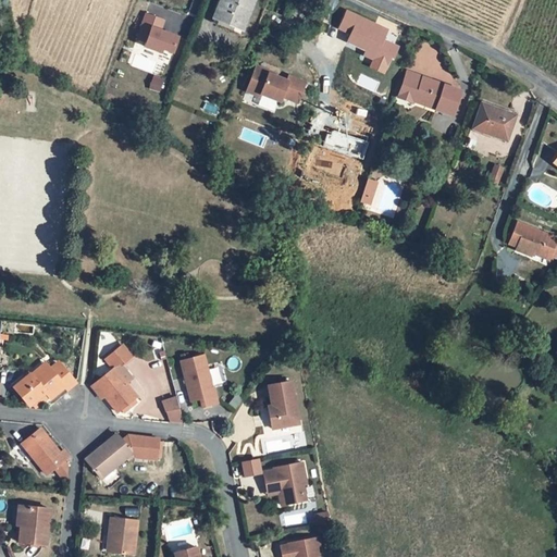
[(239,28),(248,0),(219,0),(211,24),(230,31),(232,25),(239,28)]
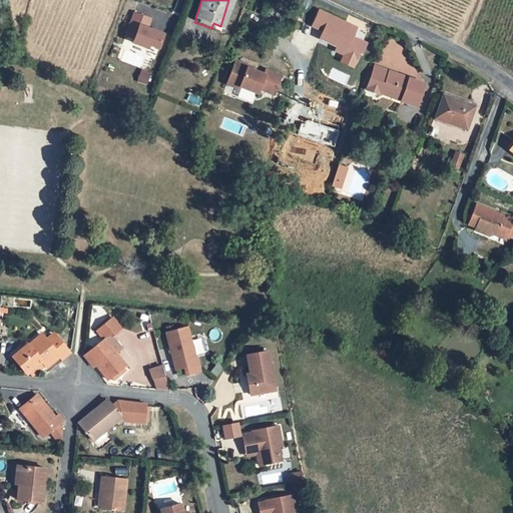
[(367,43),(353,36),(357,27),(320,10),(313,26),(325,32),(322,38),(338,45),(336,50),(346,54),(342,61),(354,67),(358,60),(359,60),(367,43)]
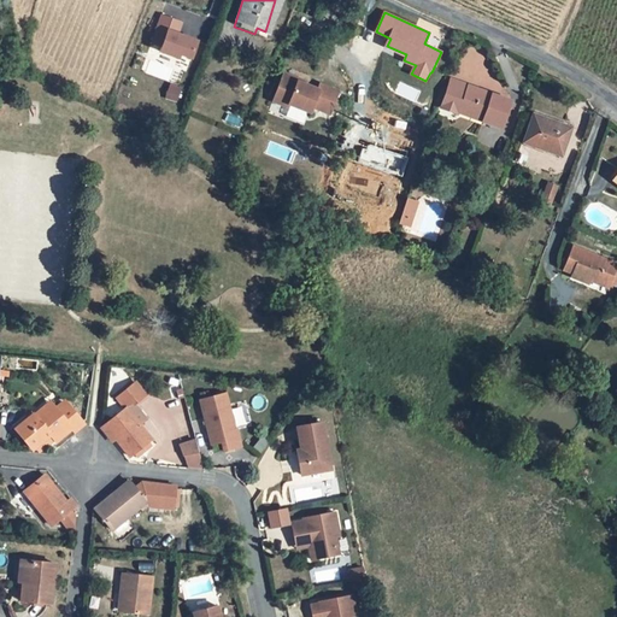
[(158,47),(157,51),(176,58),(177,53),(188,58),(194,41),(174,34),(177,22),(158,16),(148,43),(158,47)]
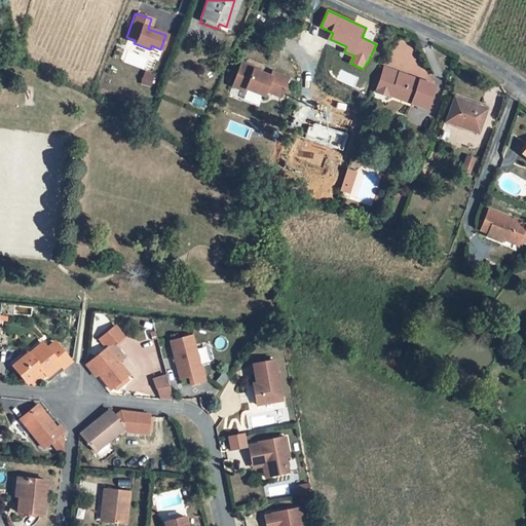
[(265,88),(279,95),(284,84),(280,83),(284,74),(271,69),(269,74),(252,67),(252,65),(239,60),(230,84),(242,89),(245,86),(263,94),(265,88)]
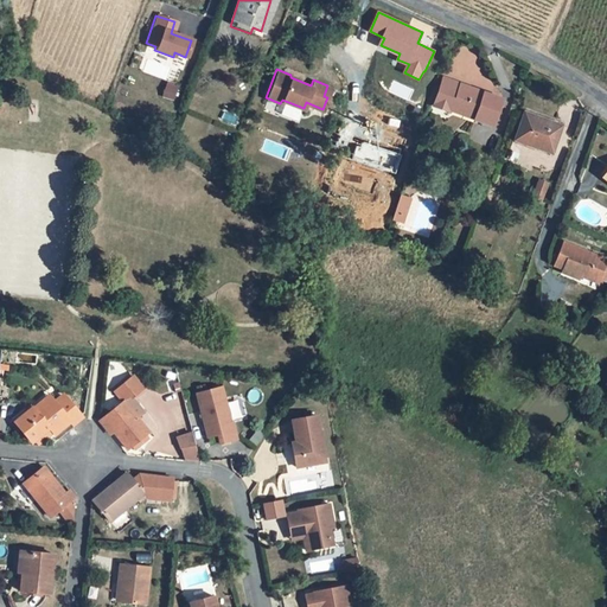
[(492,122),(502,94),(441,74),(432,100),(447,104),(449,101),(474,109),(472,115),(492,122)]
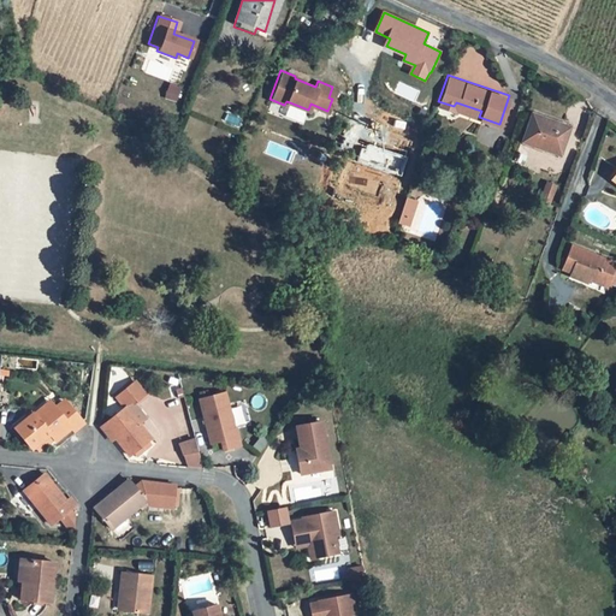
[(170,101),(175,89),(165,86),(160,98),(170,101)]
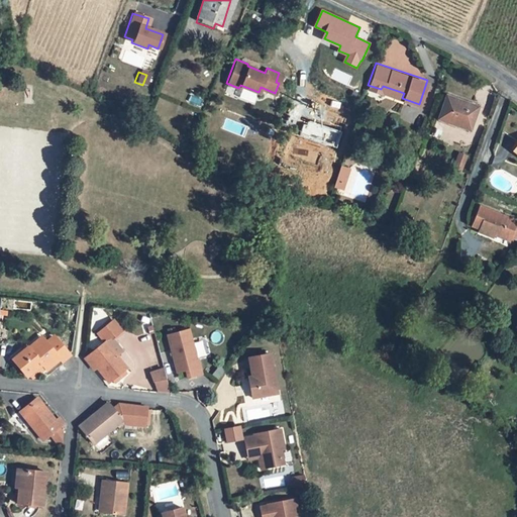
[(466,126),(475,103),(443,91),(436,112),(455,120),(454,122),(466,126)]
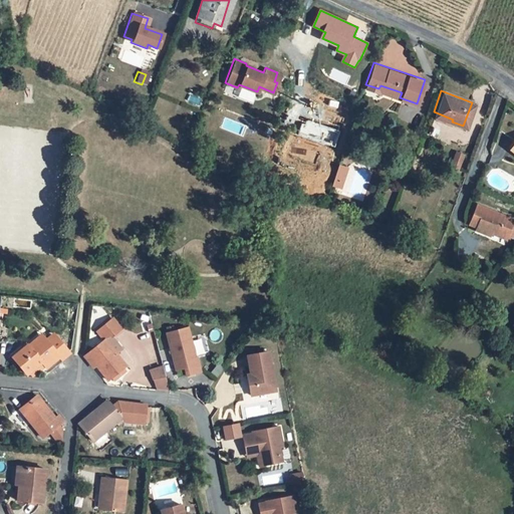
[(513,138),(505,150),(513,157),(513,138)]
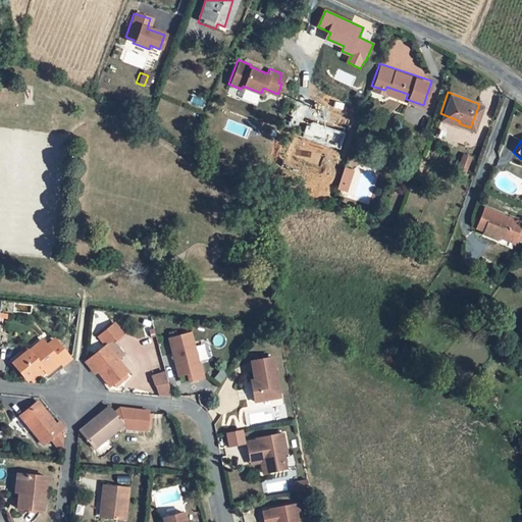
[(457,170),(466,174),(473,158),(463,154),(457,170)]
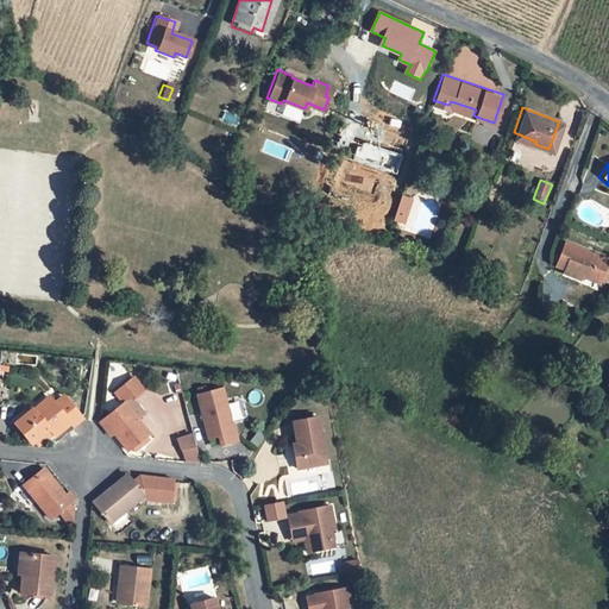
[(410,195),(401,192),(395,207),(406,211),(410,195)]
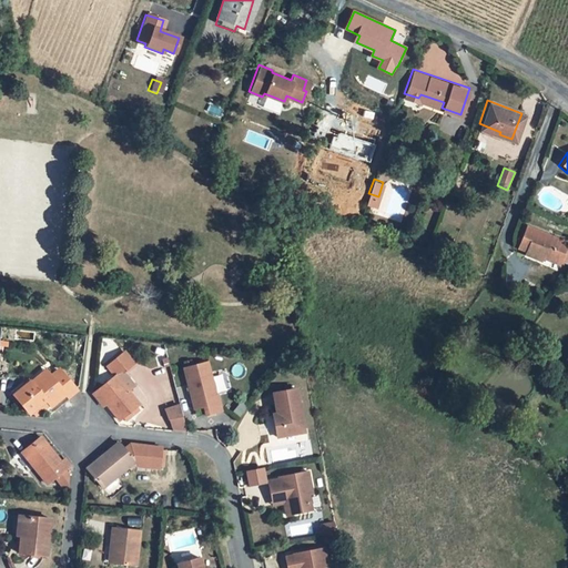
[(368,193),(366,200),(376,203),(378,196),(368,193)]
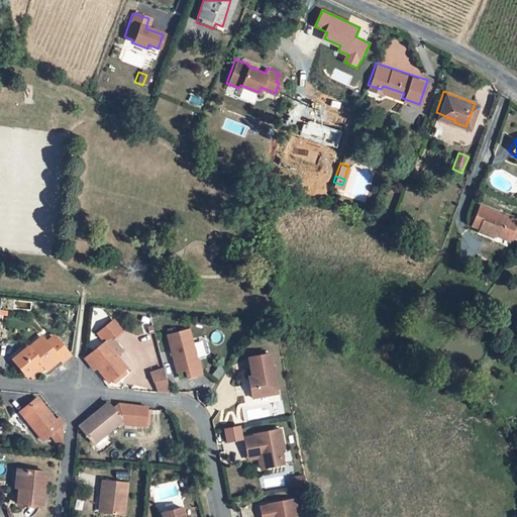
[(487,238),(488,235),(490,233),(505,240),(513,223),(474,206),(464,224),(473,228),(472,231),(487,238)]
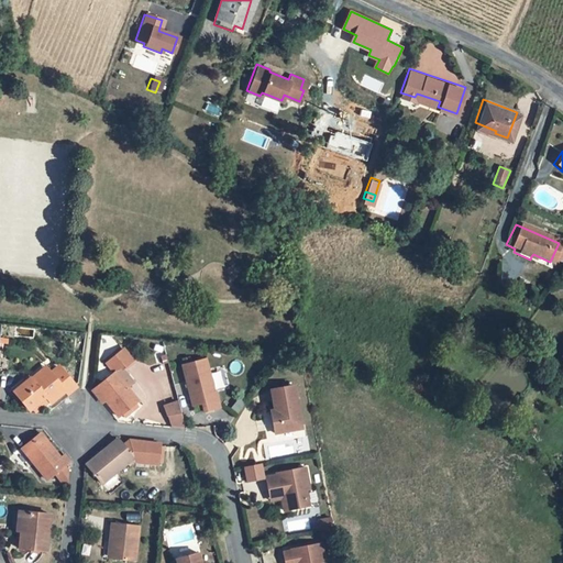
[(531,256),(549,265),(550,262),(533,254),(531,256)]
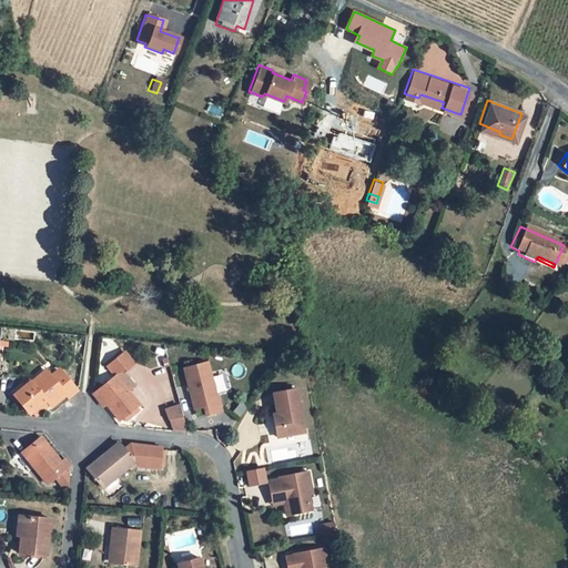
[(125,367),(134,361),(123,348),(107,363),(114,373),(123,365),(125,367)]
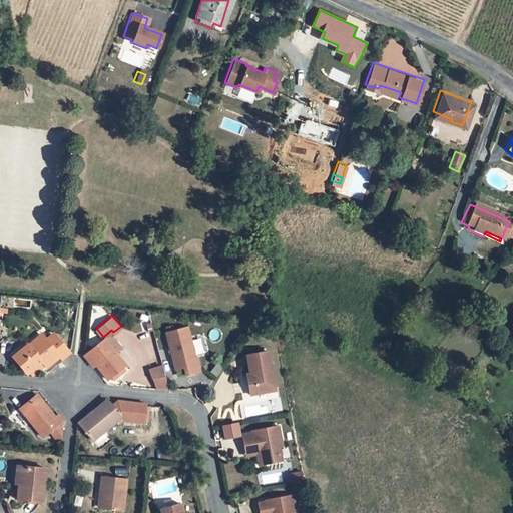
[(188,321),(166,326),(176,364),(184,362),(186,370),(200,366),(197,352),(196,352),(188,321)]
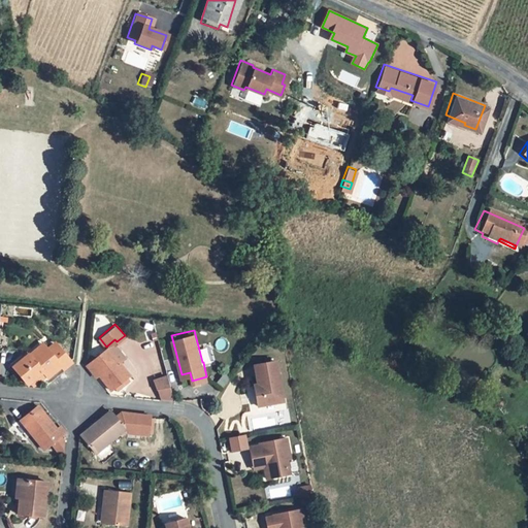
[(29,351),(43,339),(38,334),(25,345),(29,351)]
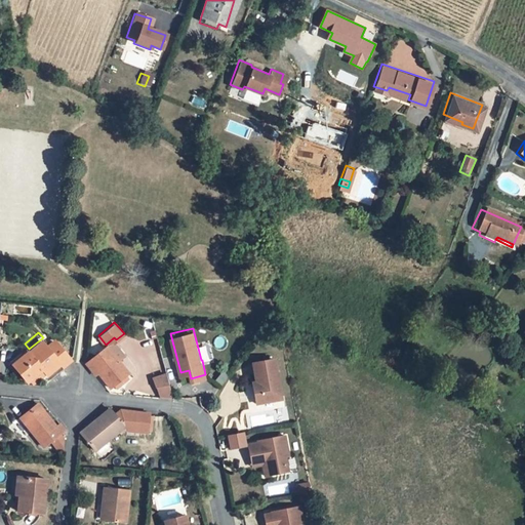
[(52,333),(45,339),(43,337),(29,349),(25,344),(24,342),(8,356),(24,373),(39,361),(44,367),(57,356),(61,358),(68,352),(52,333)]
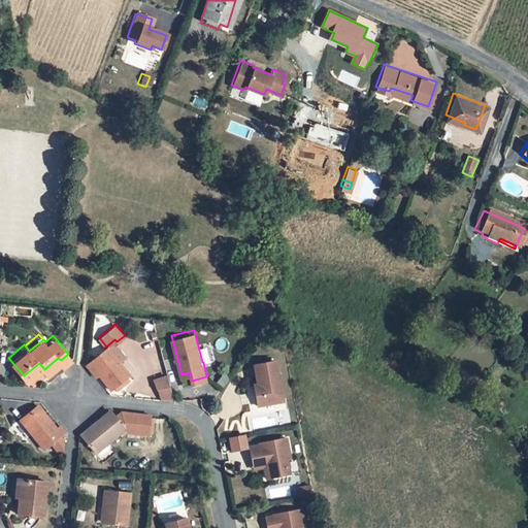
[(128,374),(105,347),(85,364),(91,371),(94,369),(98,374),(109,389),(113,386),(123,378),(125,382),(128,380),(126,376),(128,374)]
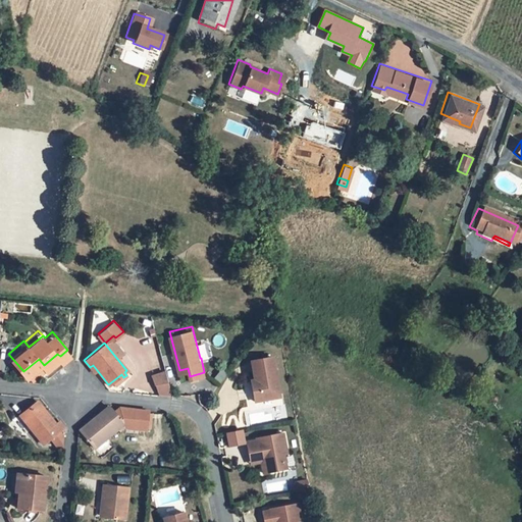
[(281,394),(272,354),(252,359),(258,387),(254,388),(257,399),(281,394)]
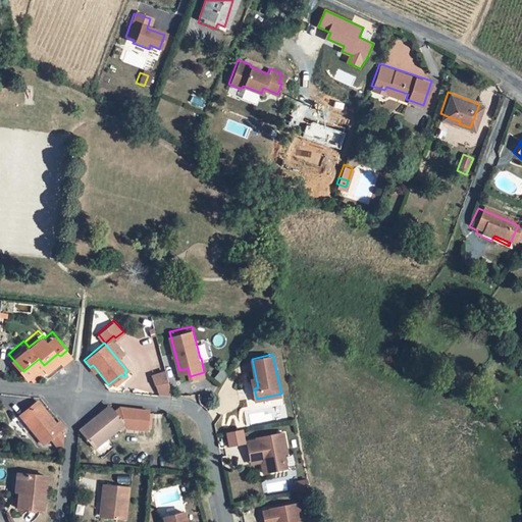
[(165,374),(162,364),(151,368),(157,387),(170,388),(165,374)]
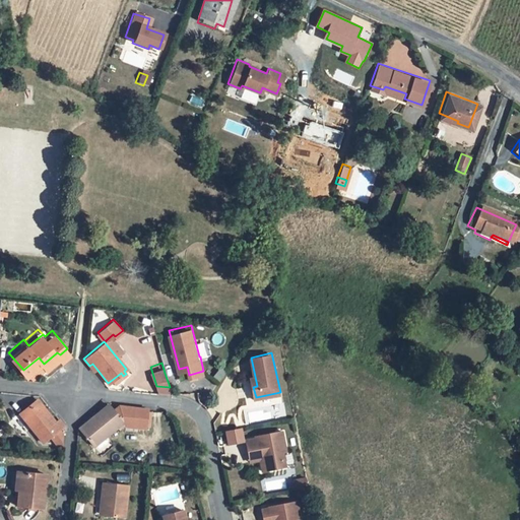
[(179,369),(180,377),(189,375),(187,367),(179,369)]
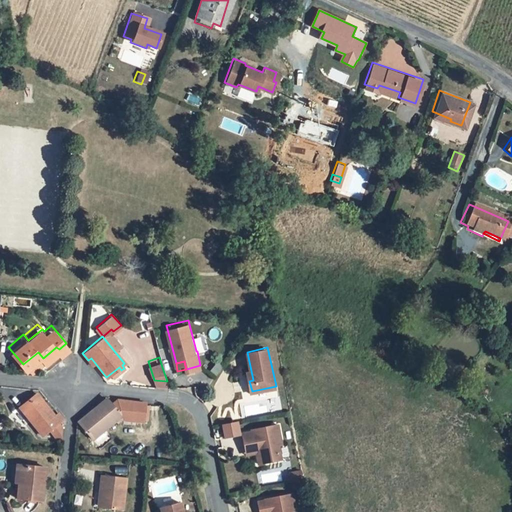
[(110,374),(113,377),(121,370),(119,367),(110,374)]
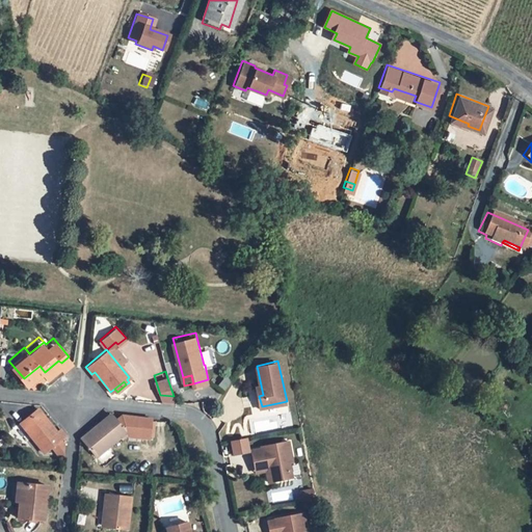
[(58,455),(61,455),(62,446),(56,439),(64,433),(58,426),(55,429),(36,405),(19,421),(37,444),(40,443),(45,448),(49,444),(58,455)]
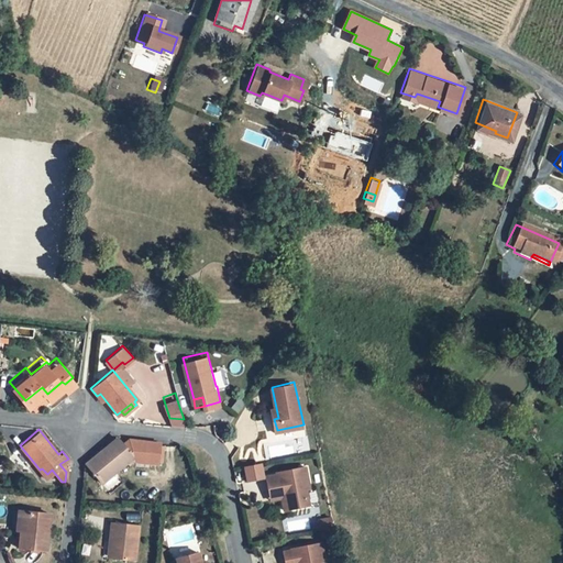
[(157,463),(159,442),(128,440),(122,444),(117,438),(85,463),(100,482),(131,457),(134,461),(157,463)]
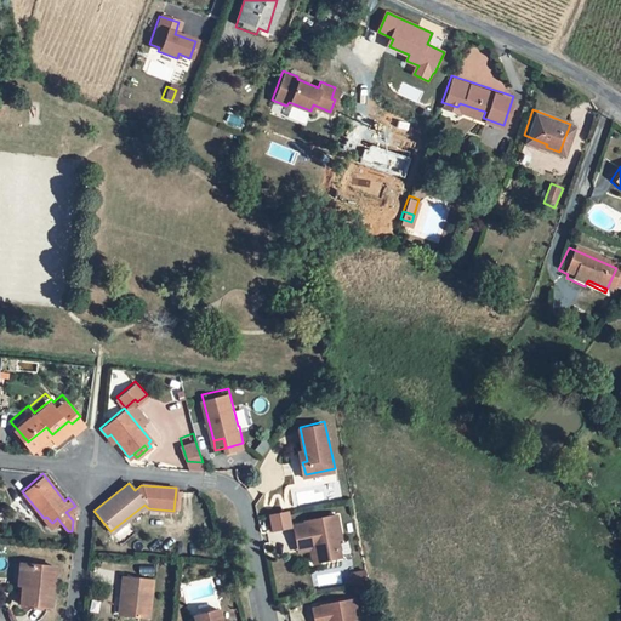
[(290,511),(273,514),(275,529),(294,525),(290,511)]
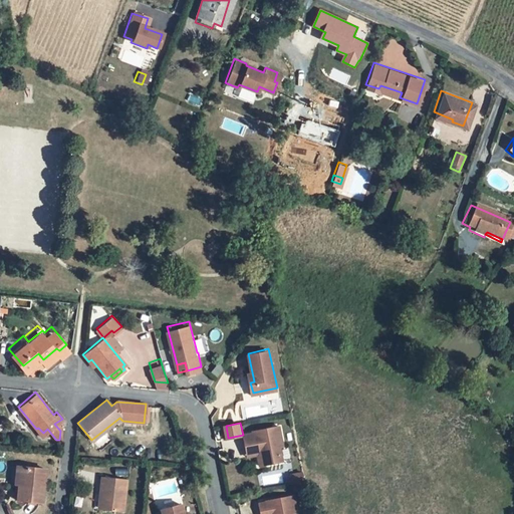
[(255,432),(245,433),(248,446),(258,444),(260,452),(262,464),(285,459),(282,445),(285,444),(281,424),(255,429),(255,432)]
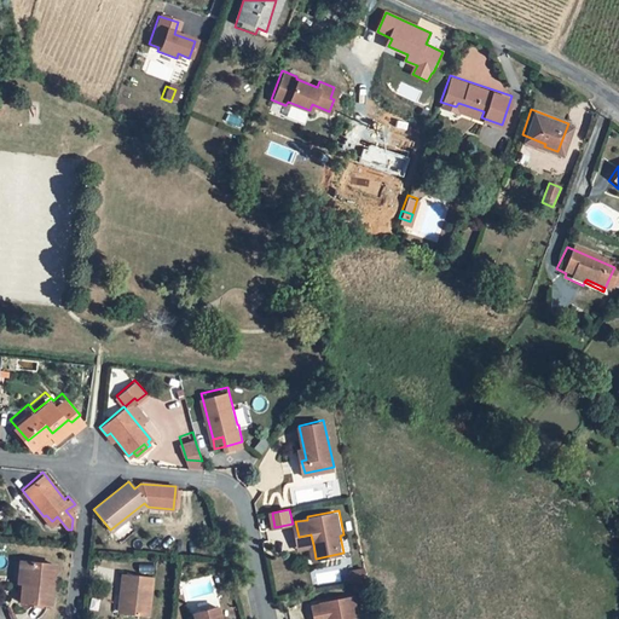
[(299,537),(301,547),(313,544),(311,534),(299,537)]
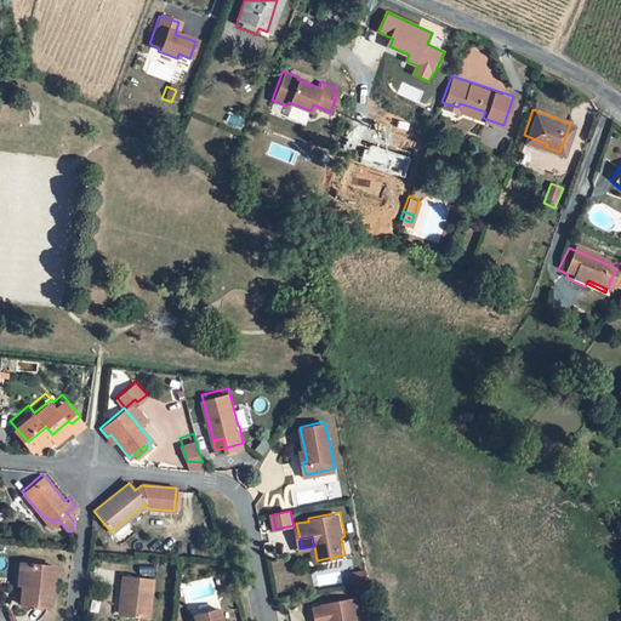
[(24,554),(22,574),(20,594),(50,598),(55,557),(24,554)]
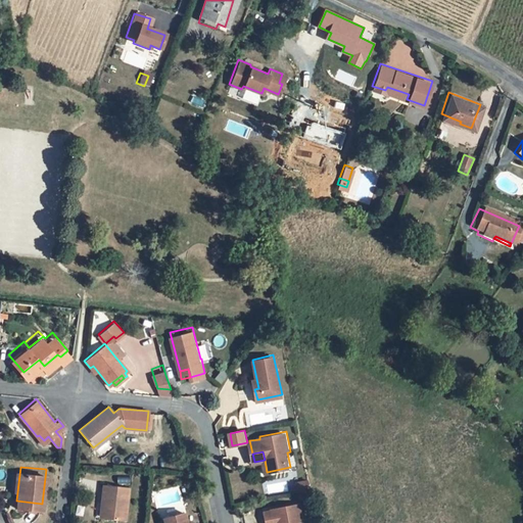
[(126,482),(100,480),(98,495),(101,496),(100,513),(123,515),(126,482)]
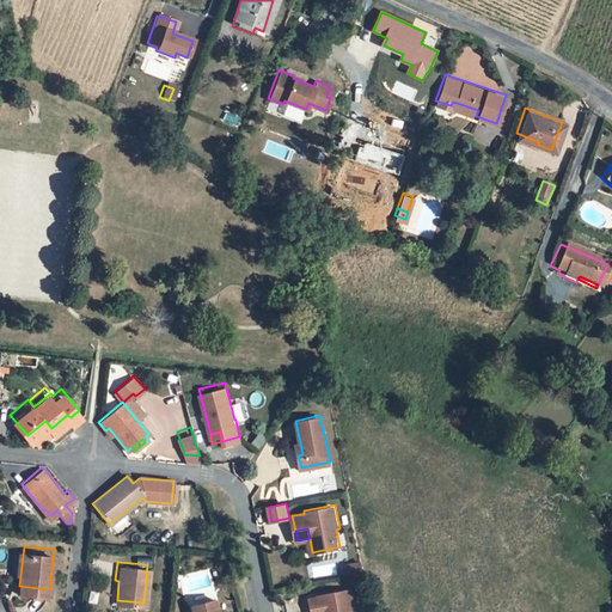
[(356,609),(353,587),(319,593),(320,595),(311,597),(314,611),(317,611),(326,610),(326,611),(352,611),(352,610),(356,609)]
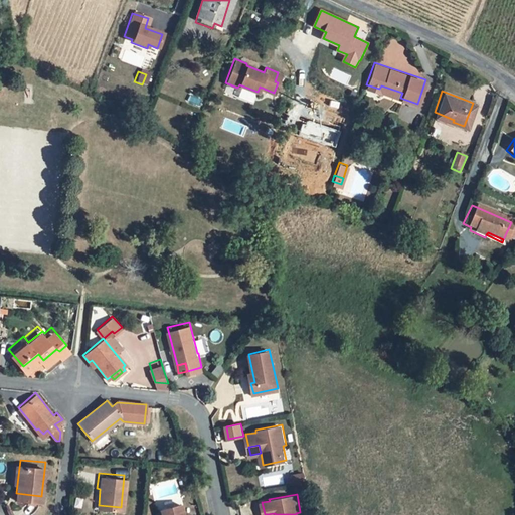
[(187,514),(183,499),(162,504),(165,514),(187,514)]
